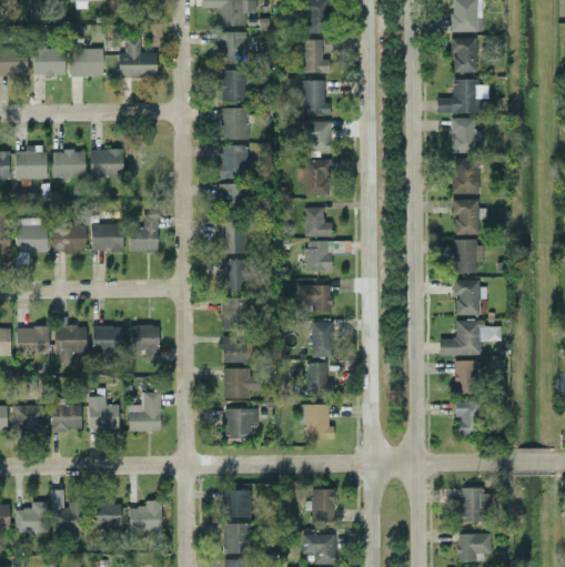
[(71,0),(72,9),(88,8),(88,1),(103,0),(71,0)]
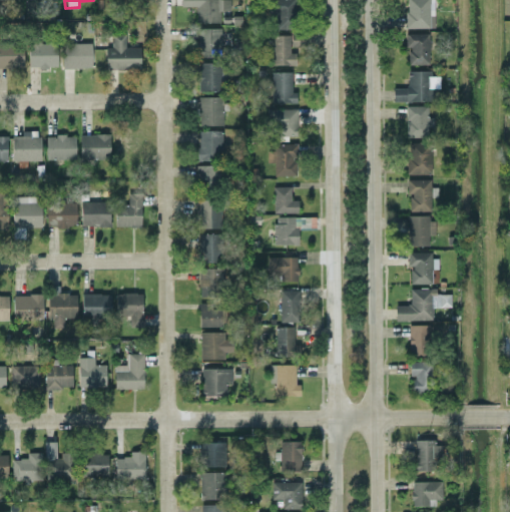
[(197,23),(222,24),(222,11),(231,11),(231,0),(183,0),(183,7),(197,7),(197,23)]
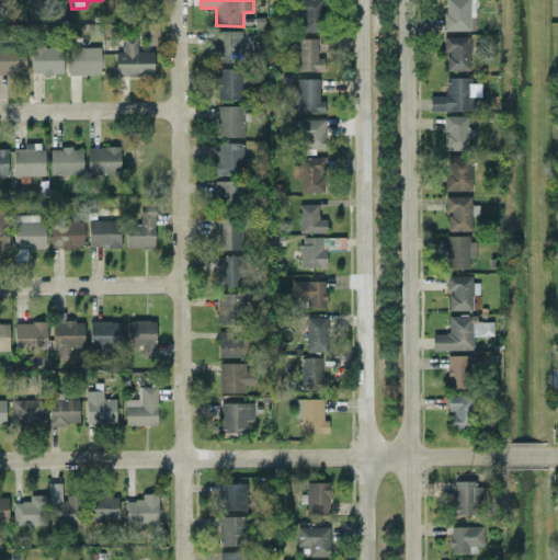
[(305,32),(323,33),(323,0),(296,0),(296,22),(305,22),(305,32)]
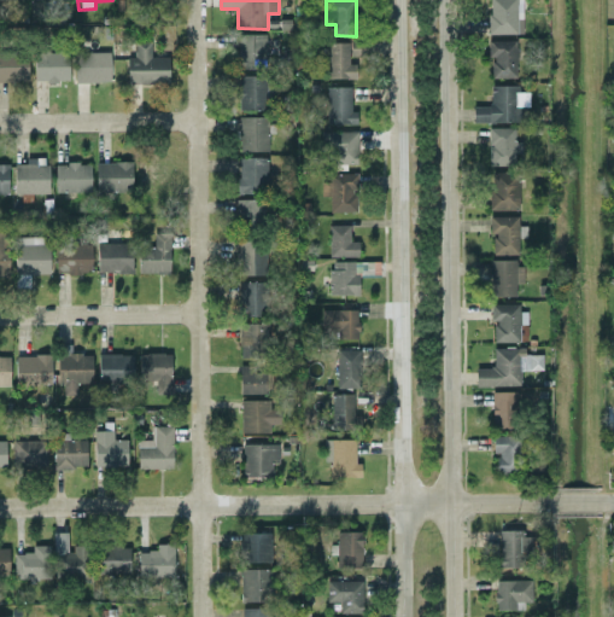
[(525,0),(491,0),(491,35),(525,35),(525,0)]
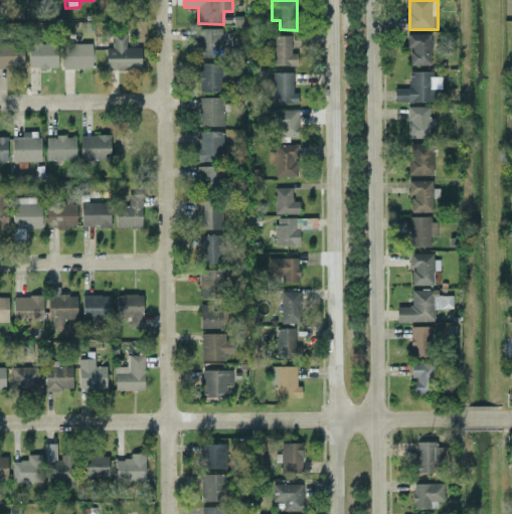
[(224,29),(201,29),(201,54),(224,53),(224,29)]
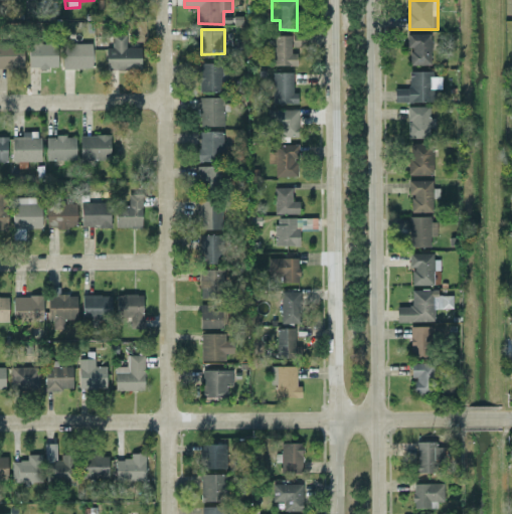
[(142,47),(128,48),(128,35),(114,35),(115,48),(108,48),(108,70),(143,69),(142,47)]
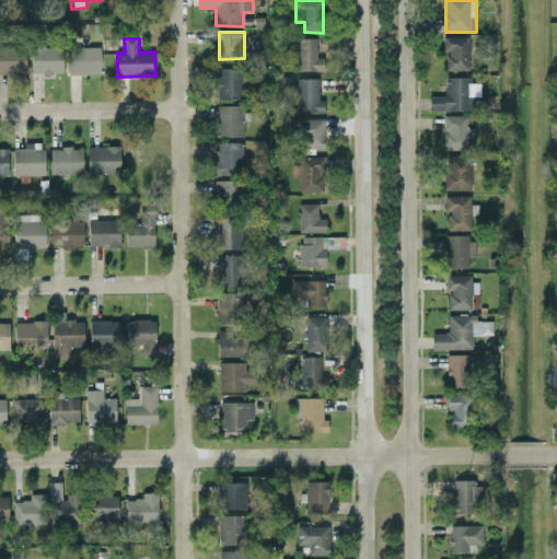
[(449,71),(471,71),(471,38),(445,38),(445,51),(448,51),(449,71)]
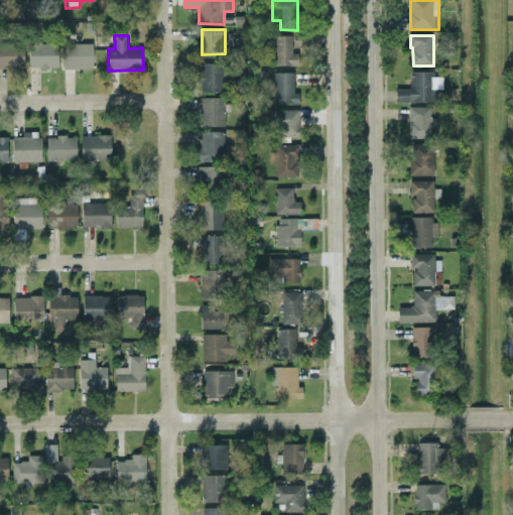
[(293,36),(276,36),(276,66),(299,67),(299,54),(293,54),(293,36)]
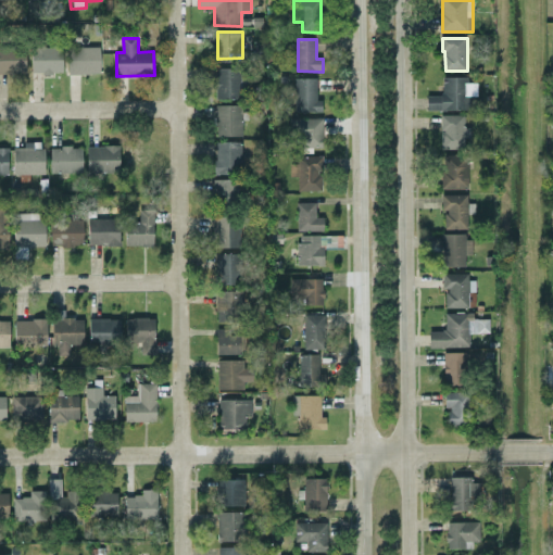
[(33,74),(64,74),(64,49),(34,48),(33,74)]
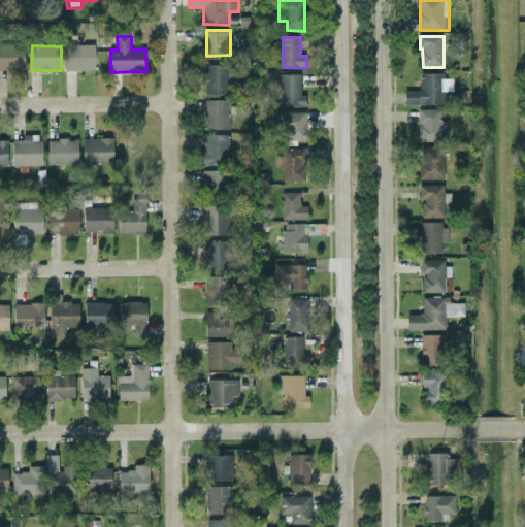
[(96,45),(66,45),(66,71),(97,70),(96,45)]
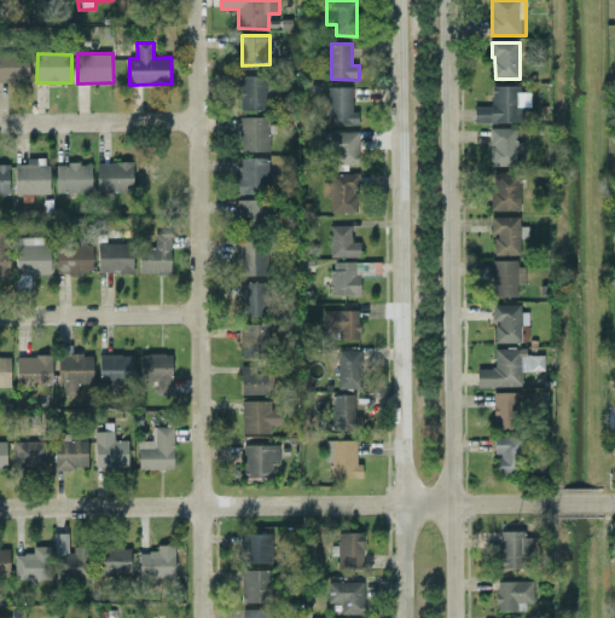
[(0,56),(0,84),(30,84),(30,56),(0,56)]
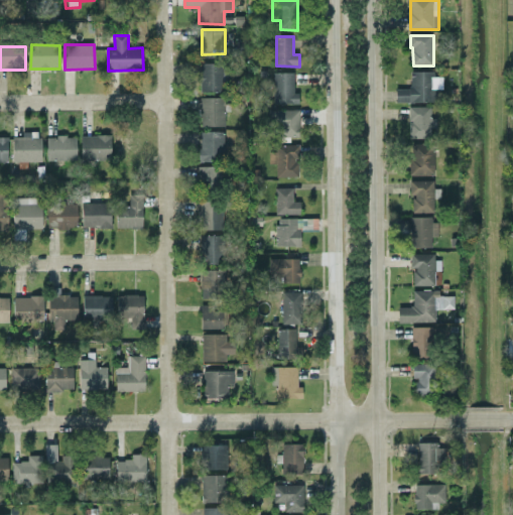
[(225,93),(224,63),(202,65),(203,93),(225,93)]
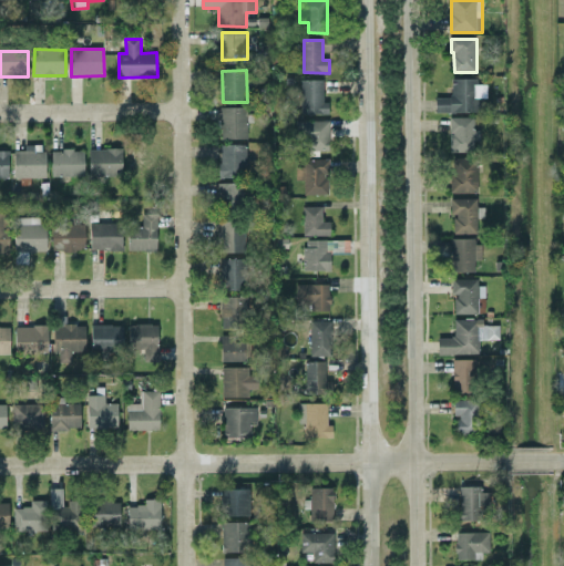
[(479,79),(452,80),(452,98),(437,99),(437,113),(482,112),(482,98),(489,98),(488,85),(479,85),(479,79)]
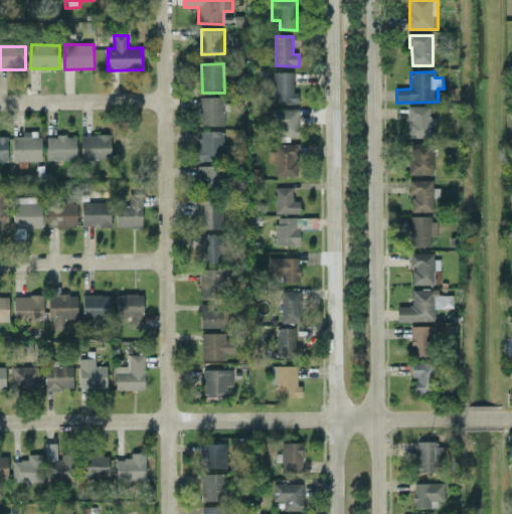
[(295,72),(275,73),(276,105),(300,104),(300,94),(296,94),(295,72)]
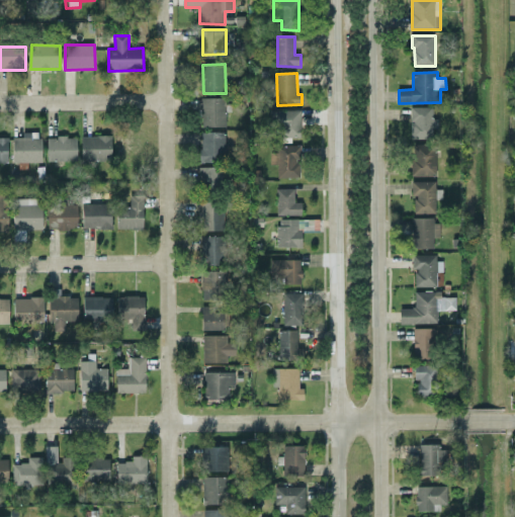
[(227,98),(202,99),(202,127),(227,127),(227,98)]
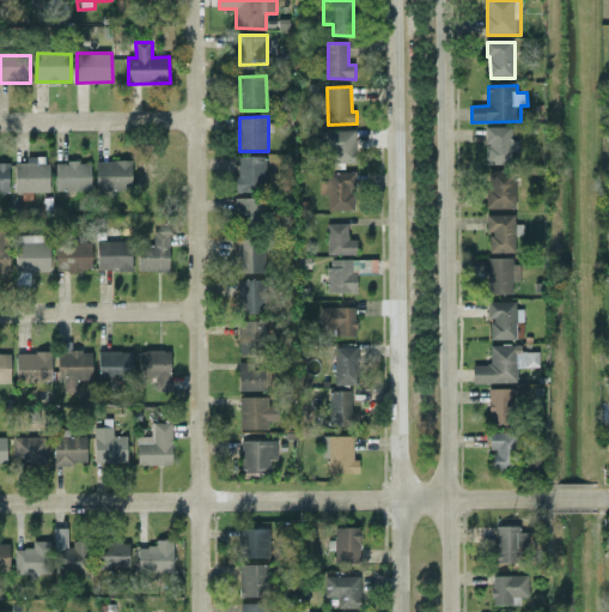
[(513,141),(513,128),(488,127),(487,164),(519,165),(521,141),(513,141)]
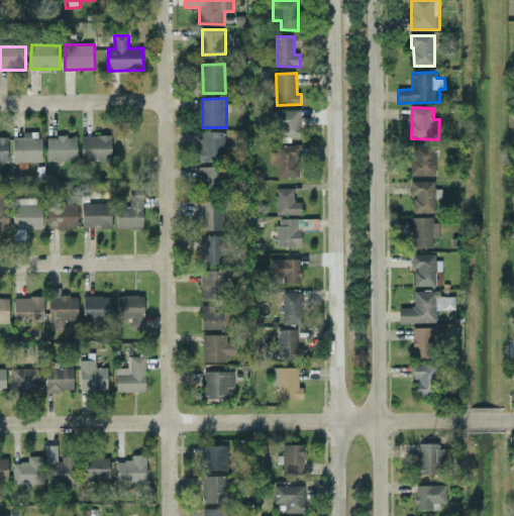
[(301,138),(302,111),(277,110),(276,137),(301,138)]
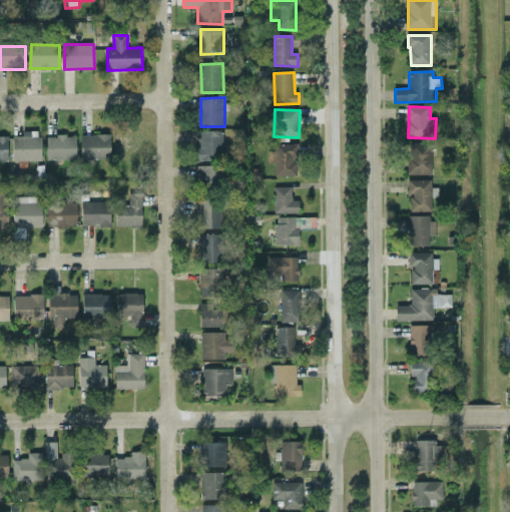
[(41,161),(41,131),(25,131),(25,136),(14,136),(14,161),(41,161)]
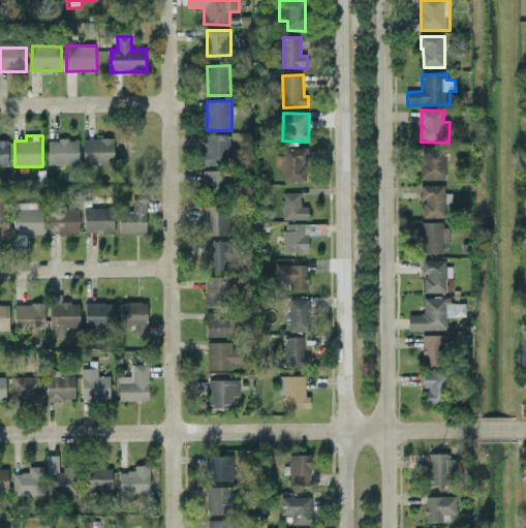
[(230,135),(206,135),(207,165),(231,165),(230,135)]
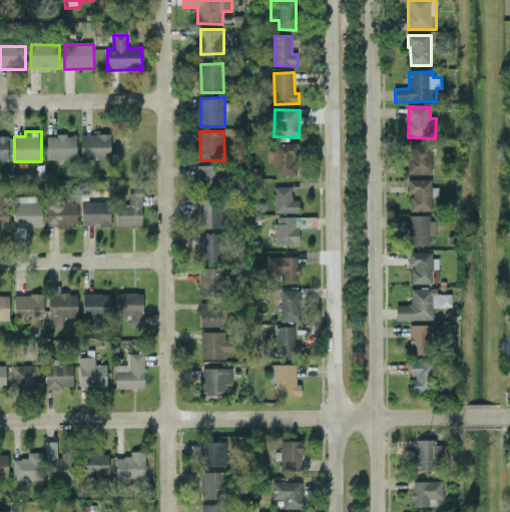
[(111,134),(81,135),(82,159),(112,158),(111,134)]
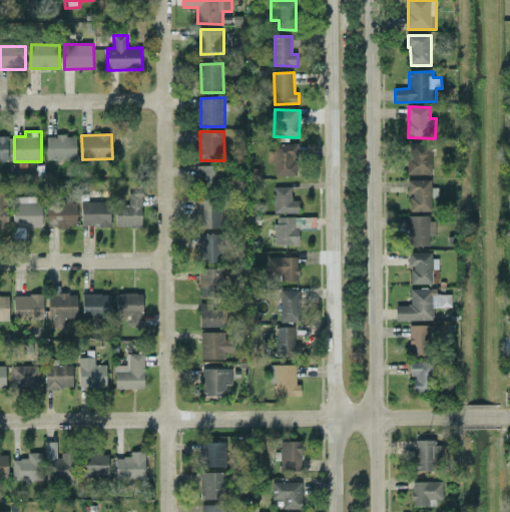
[(48,160),(77,159),(77,136),(48,137),(48,160)]
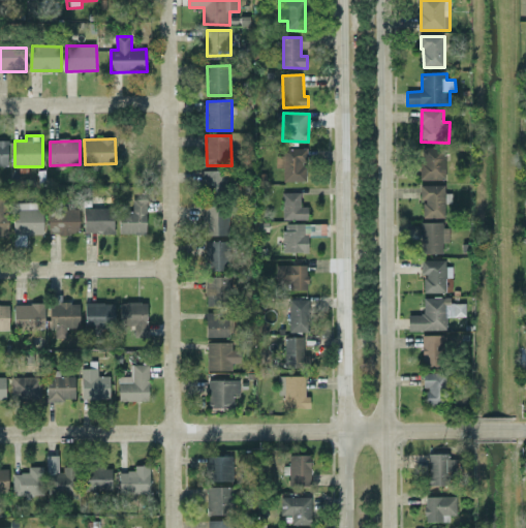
[(0,165),(9,166),(9,142),(0,142),(0,165)]
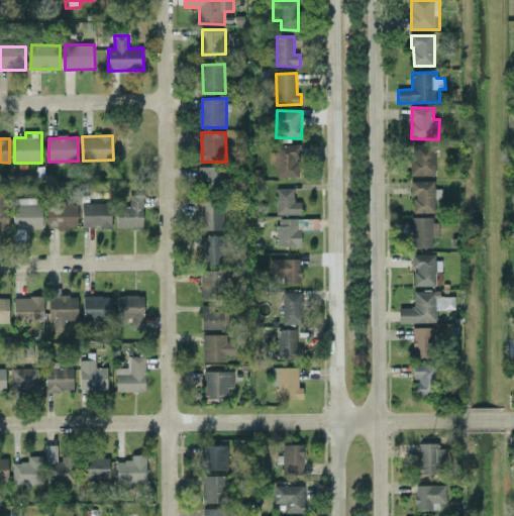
[(413,176),(436,176),(436,144),(413,144),(413,176)]
